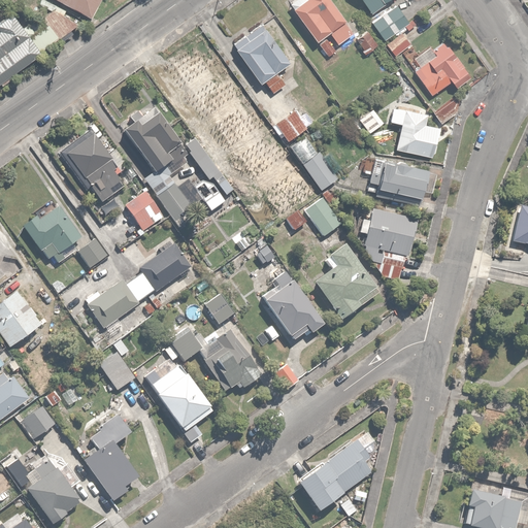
[(60,0),(92,17),(99,0),(60,0)]
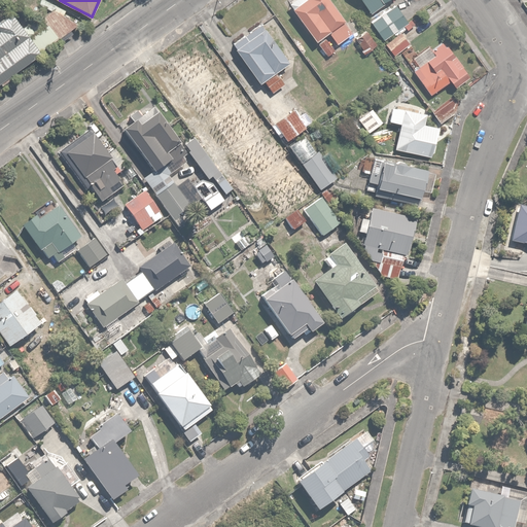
[(329,0),(290,0),(287,3),(325,50),(353,29),(329,0)]
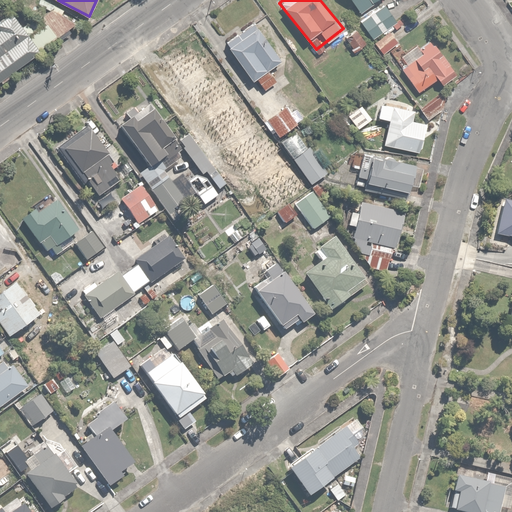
[(351,0),(359,11),(376,0),(351,0)]
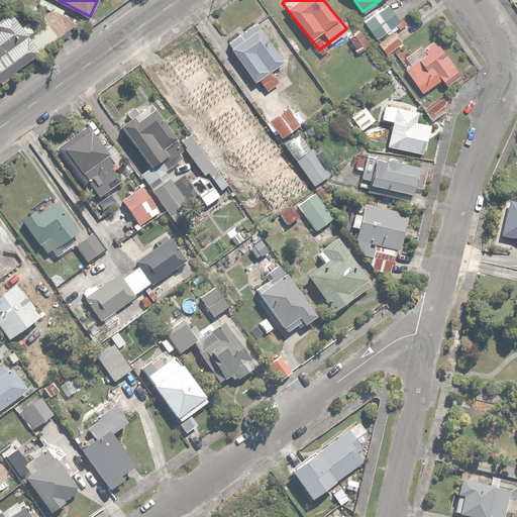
[(402,19),(391,3),(365,20),(376,36),(402,19)]
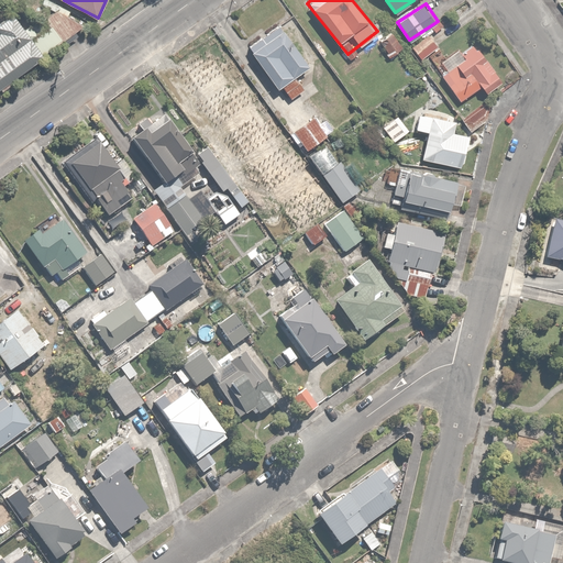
[(15,21),(0,31),(0,78),(39,53),(15,21)]
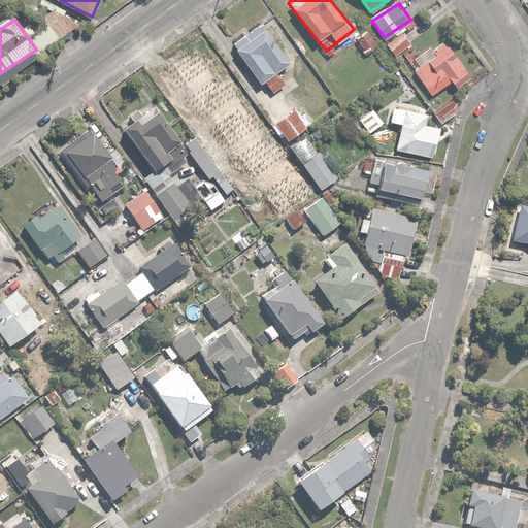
[(261,80),(263,79),(272,92),(286,83),(276,70),(290,60),(262,22),(233,42),(261,80)]
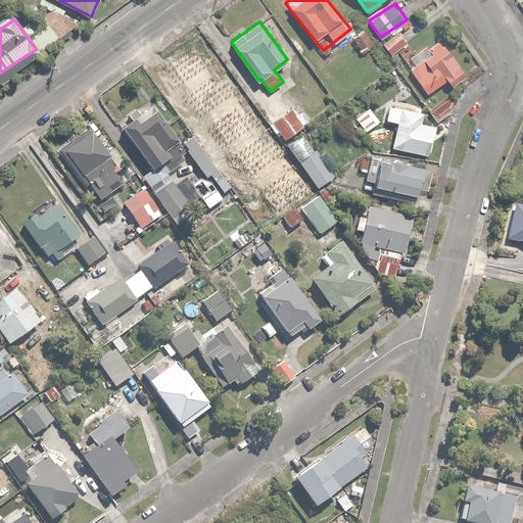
[(406,42),(397,32),(382,43),(390,54),(406,42)]
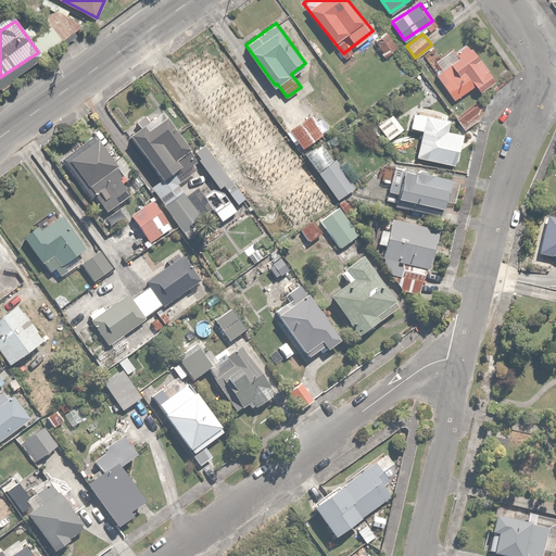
[(496,78),(464,41),(460,38),(427,68),(455,101),(475,84),(481,91),(496,78)]
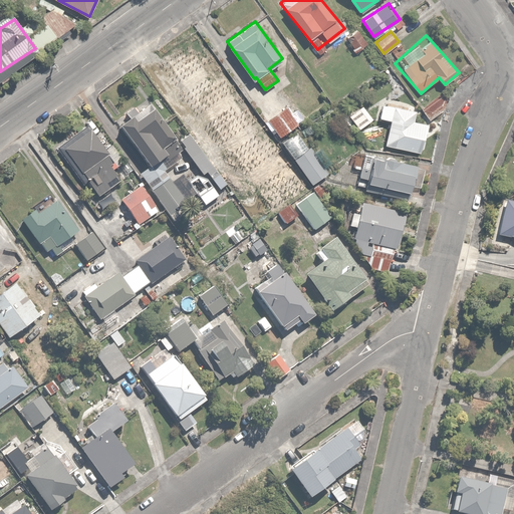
[(207,127),(216,120),(222,130),(238,117),(232,109),(235,106),(203,63),(200,59),(171,80),(207,127)]
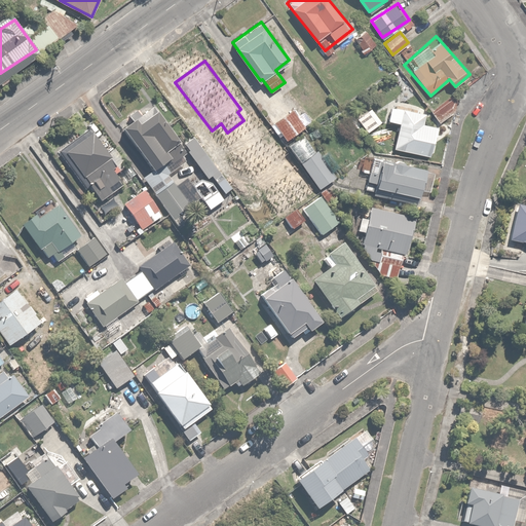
[(399,122),(395,147),(431,154),(437,124),(423,122),(425,110),(389,104),(386,120),(399,122)]
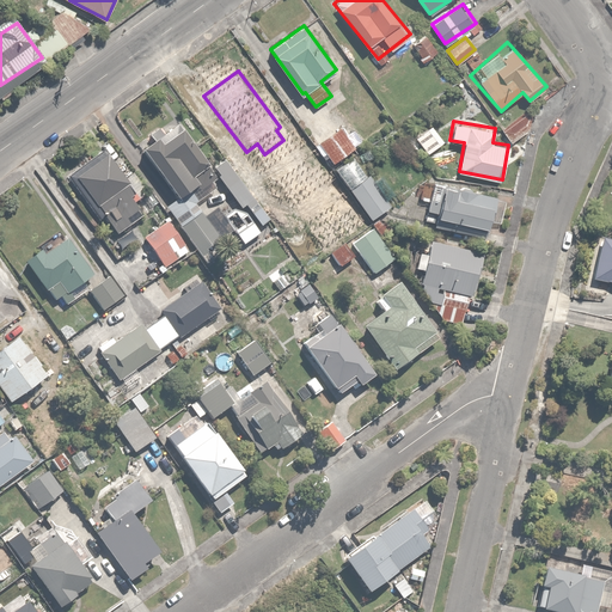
[(187,196),(214,175),(175,126),(161,136),(157,130),(150,135),(154,141),(144,151),(178,195),(173,199),(163,207),(201,256),(221,239),(187,196)]
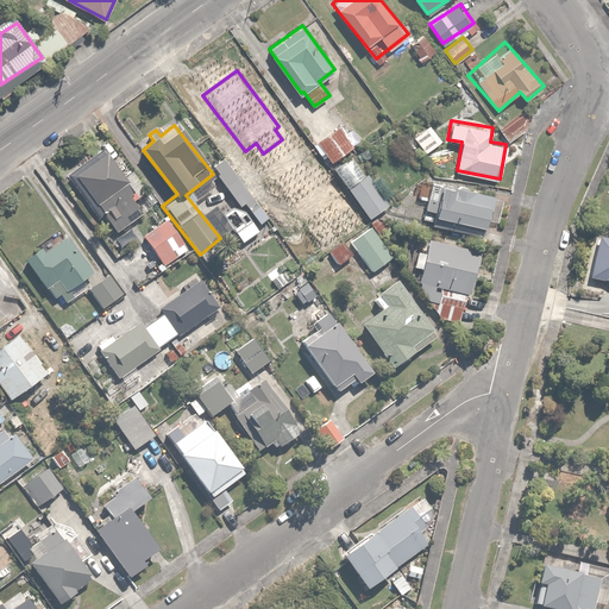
[(355,149),(338,129),(316,145),(333,165),(355,149)]
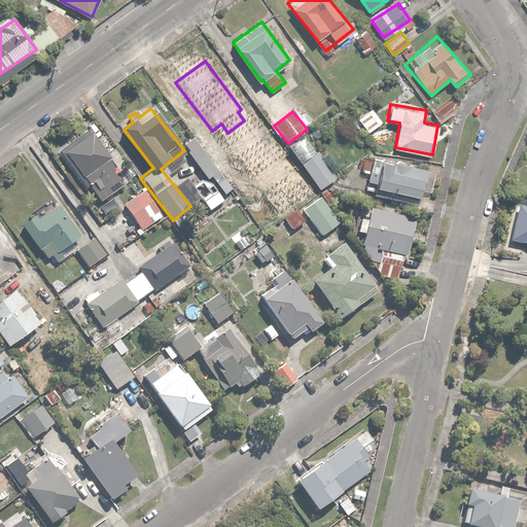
[(89,129),(59,150),(86,188),(89,186),(100,201),(127,181),(89,129)]
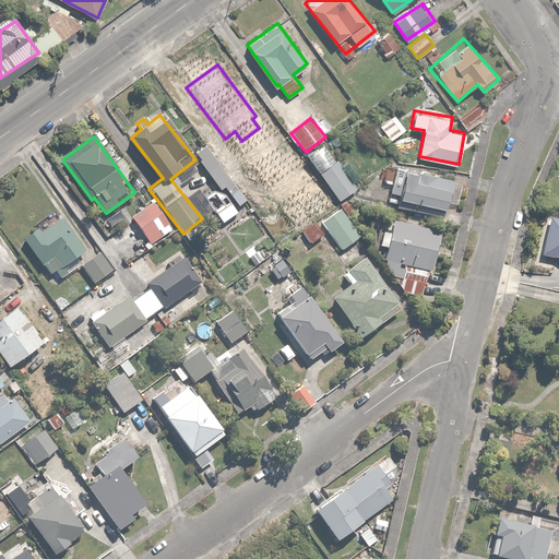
[(322,146),(307,156),(340,202),(357,189),(336,161),(334,162),(322,146)]
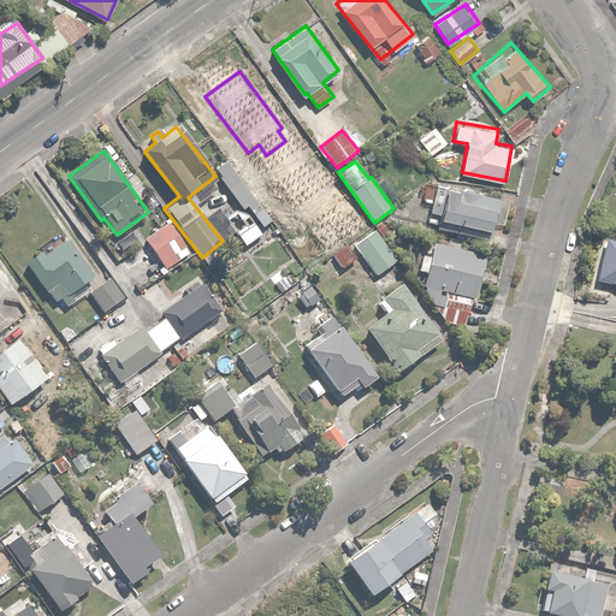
[(510,200),(442,183),(432,224),(490,237),(493,224),(504,226),(510,200)]
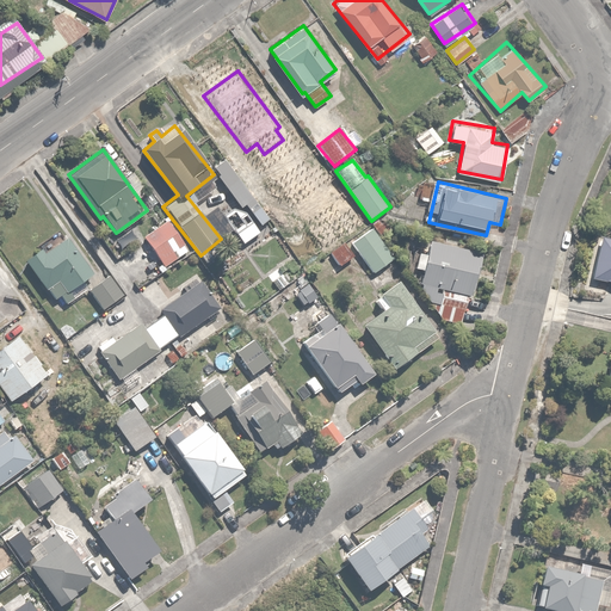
[(189,248),(166,220),(143,238),(165,266),(189,248)]
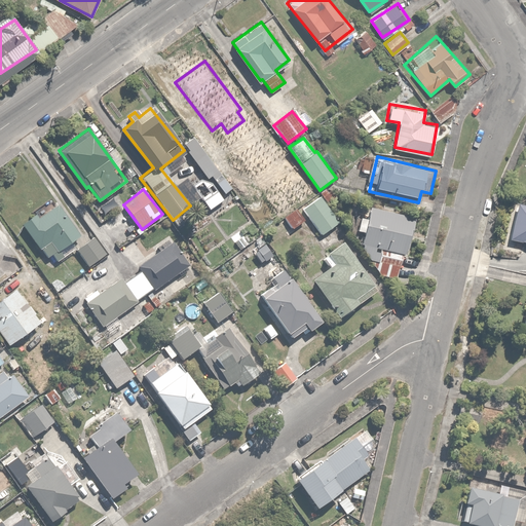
[(336,223),(321,197),(303,208),(318,233),(336,223)]
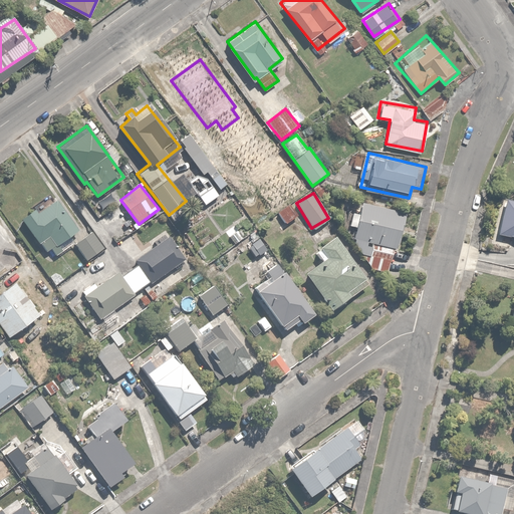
[(84,232),(60,200),(58,198),(38,213),(34,208),(21,219),(45,250),(49,247),(54,255),(84,232)]
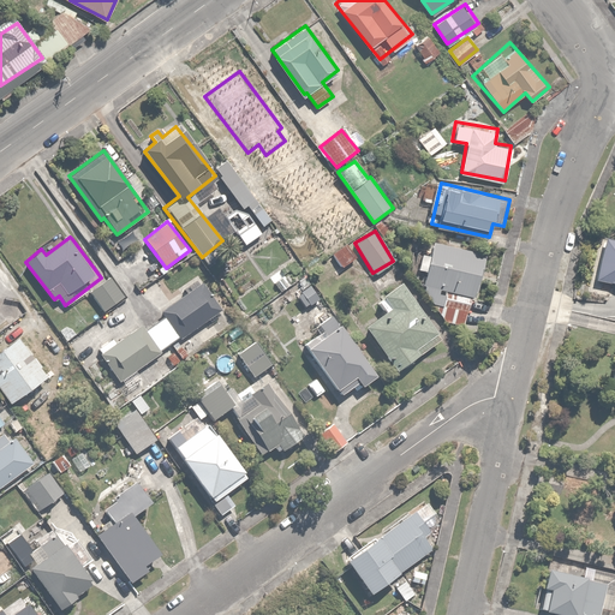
[(356,256),(344,244),(332,255),(345,268),(356,256)]
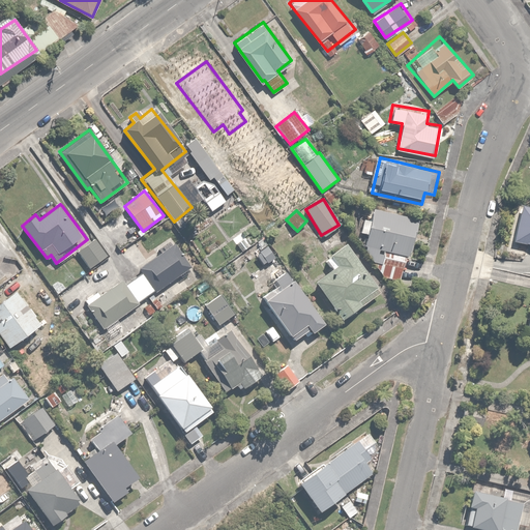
[(360,233),(366,234),(363,249),(383,276),(400,280),(404,255),(410,257),(417,218),(372,210),(370,219),(362,218),(360,233)]
